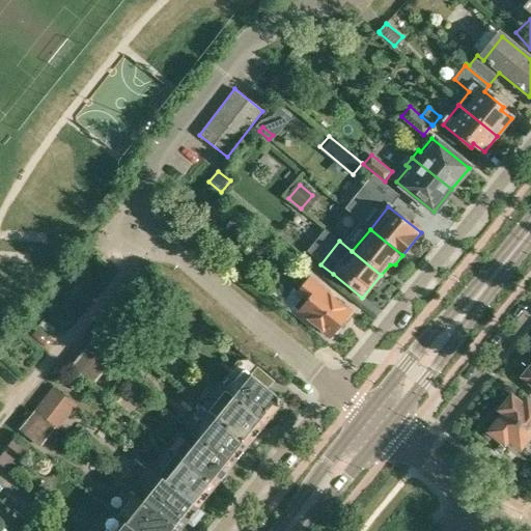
[(281,303),(297,316),(314,330),(316,327),(331,339),(352,314),(309,279),(299,292),(292,288),(281,303)]
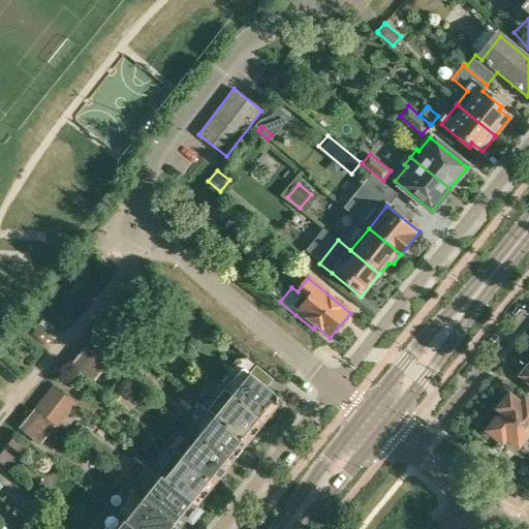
[(90,343),(92,344),(113,361),(128,342),(107,325),(104,323),(90,343)]
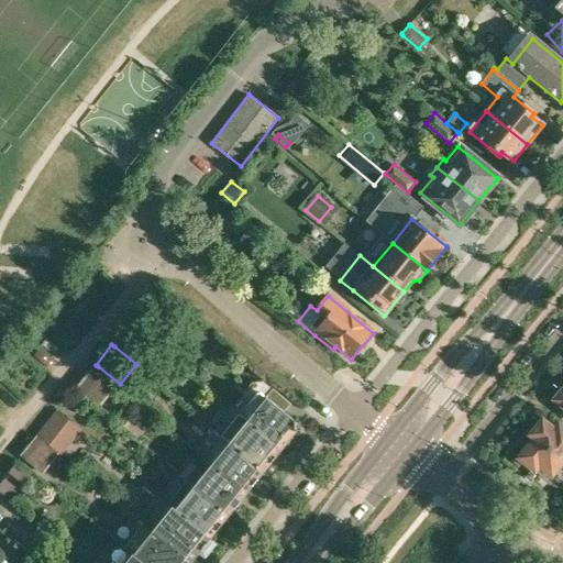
[(166,389),(175,379),(157,366),(150,375),(166,389)]
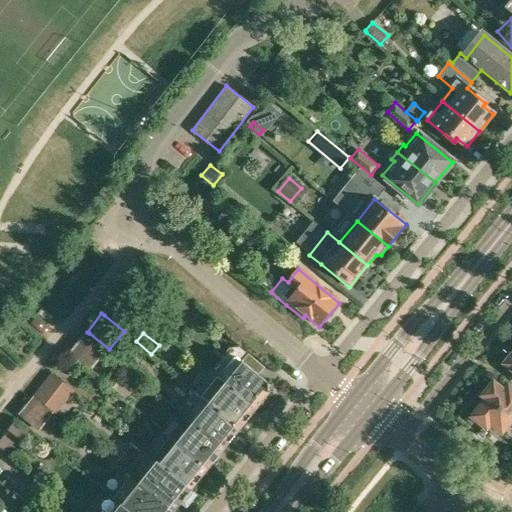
[(69,354),(71,355),(92,371),(106,354),(85,338),(83,336),(69,354)]
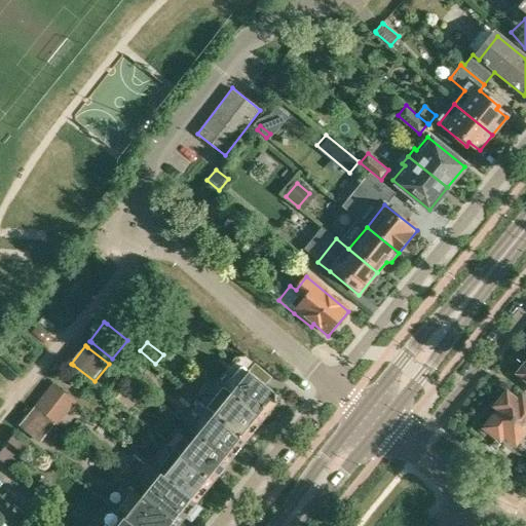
[(243,367),(226,388),(264,419),(277,403),(275,393),(265,385),(272,377),(255,363),(248,371),(243,367)]
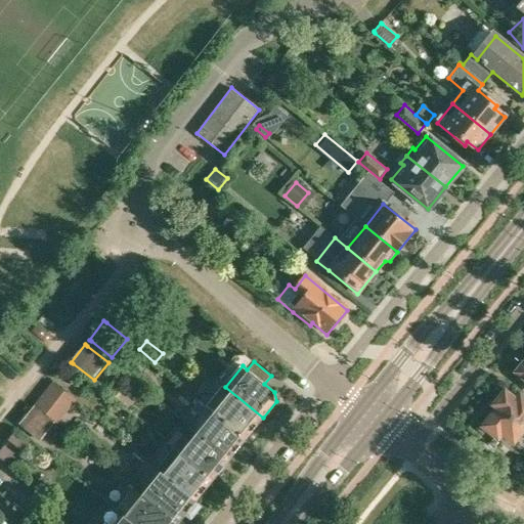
[(52,381),(34,404),(57,423),(77,399),(52,381)]
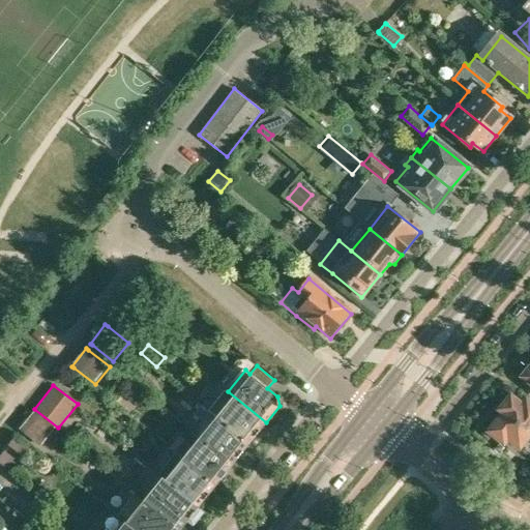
[(228,391),(210,412),(249,443),(266,422),(228,391)]
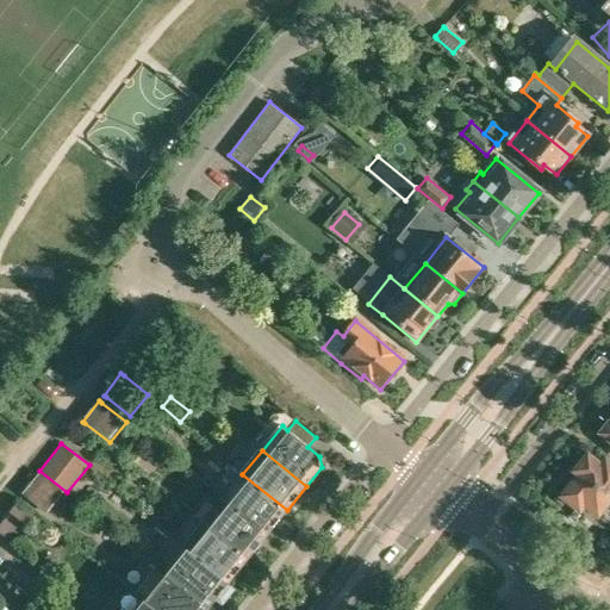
[(573,467),(559,483),(565,487),(559,496),(578,511),(584,504),(597,516),(607,505),(609,508),(609,462),(607,460),(602,466),(589,455),(577,471),(573,467)]
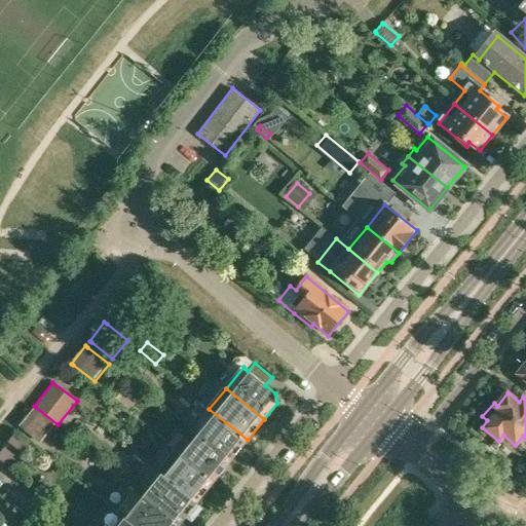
[(209,409),(192,429),(230,461),(248,440),(209,409)]
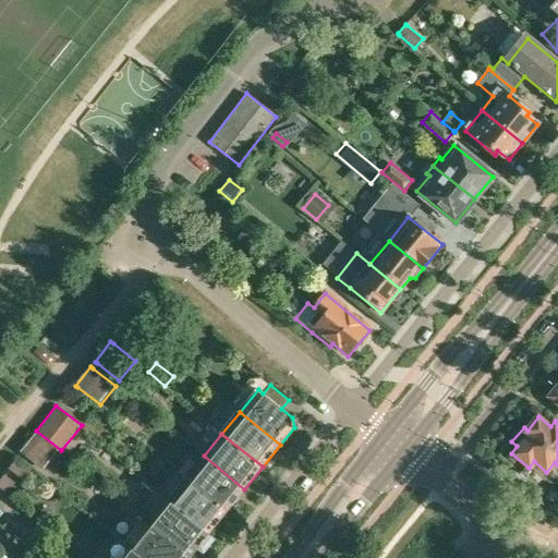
[(204,456),(186,478),(227,511),(244,489),(204,456)]
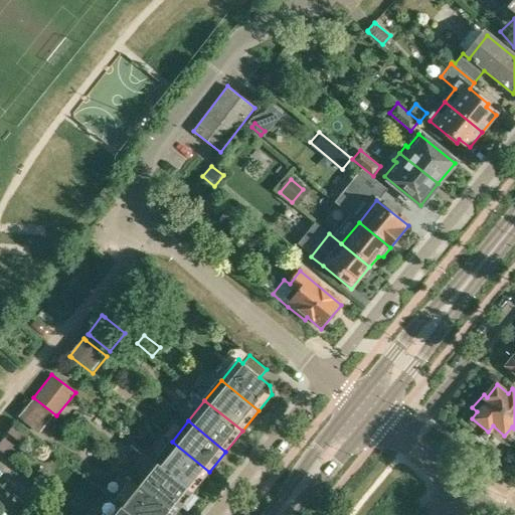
[(9,433),(23,444),(30,435),(16,423),(9,433)]
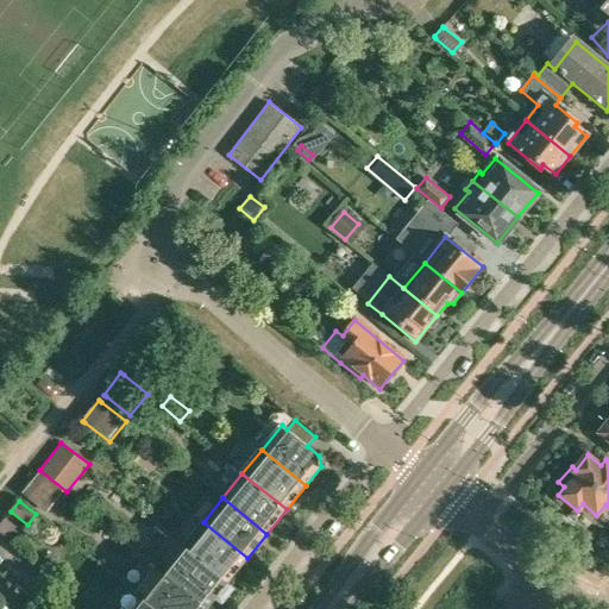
[(6,515),(0,522),(0,528),(7,535),(17,525),(6,515)]
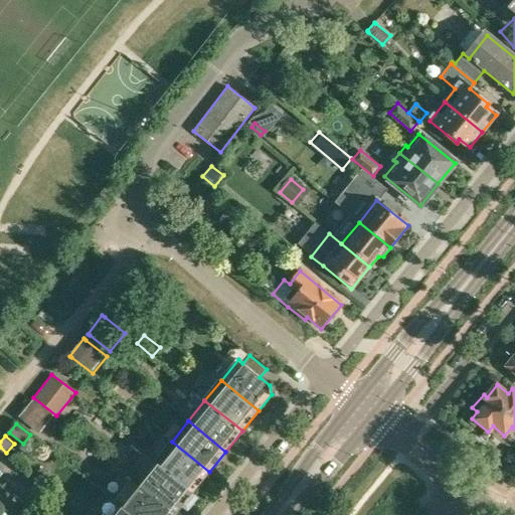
[(151,458),(150,458),(192,492),(209,472),(172,442),(171,442),(164,436),(151,452),(159,458),(156,461),(151,458)]
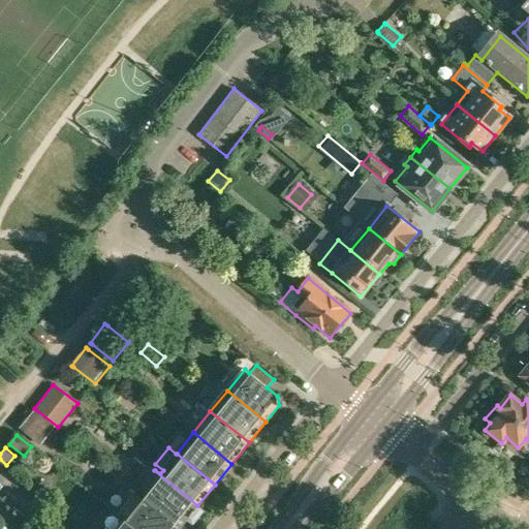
[(154,470),(135,494),(179,528),(197,505),(154,470)]
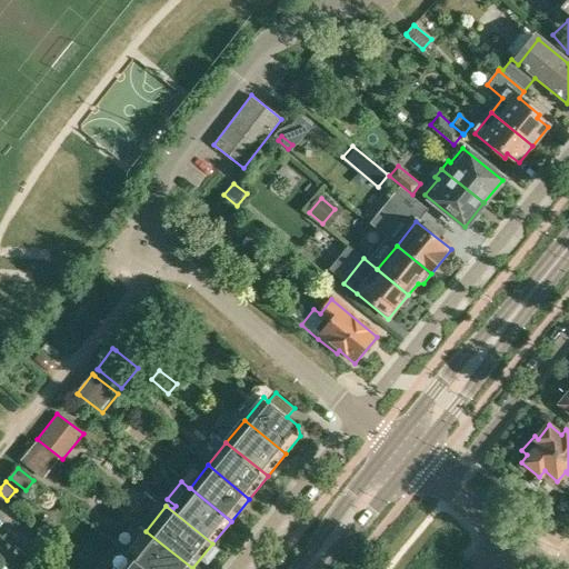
[(12,545),(18,538),(8,530),(2,537),(12,545)]
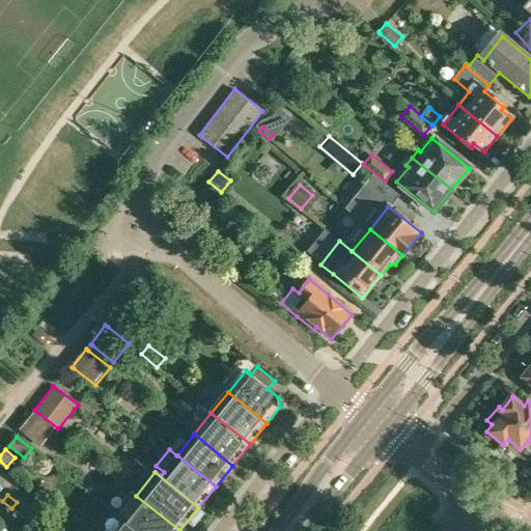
[(136,496),(118,518),(135,530),(178,530),(179,530),(136,496)]
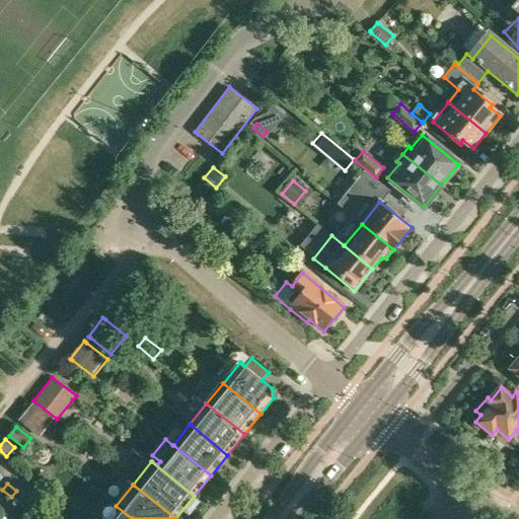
[(132,518),(116,506),(104,518),(132,518)]
